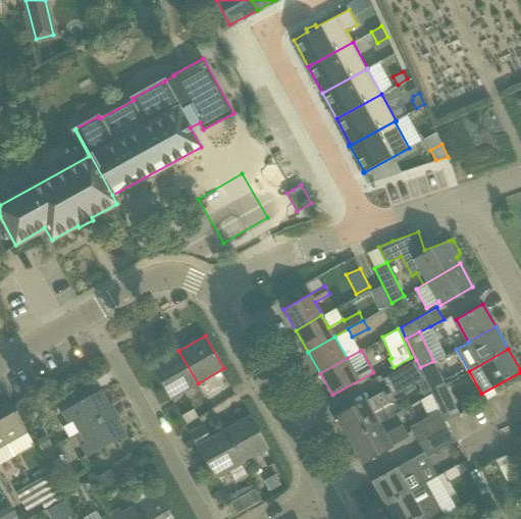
[(198,383),(178,351),(152,365),(171,399),(198,383)]
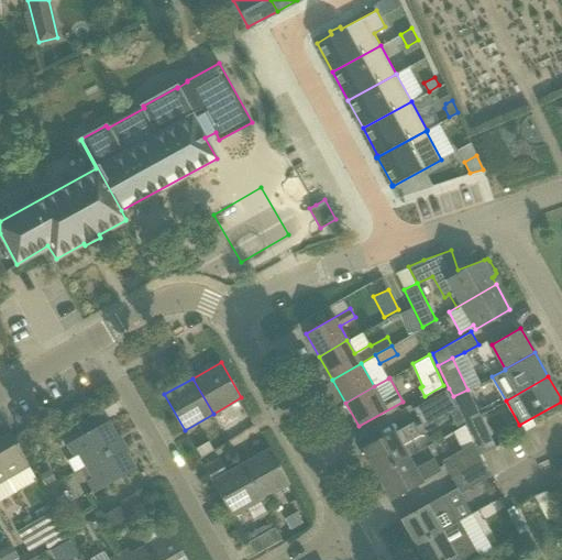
[(458,407),(453,396),(449,388),(414,407),(420,419),(423,426),(425,427),(451,412),(458,407)]
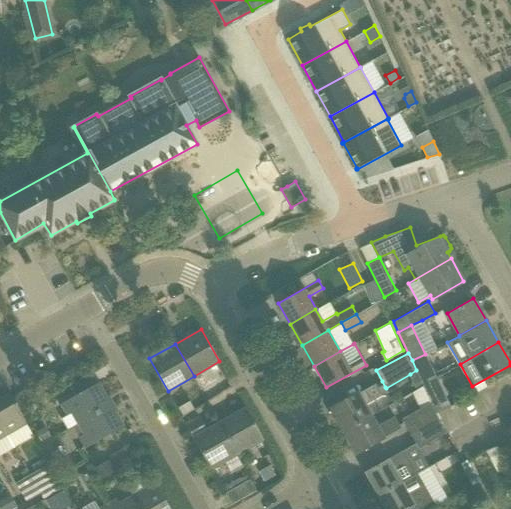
[(416,370),(423,385),(436,377),(425,354),(412,360),(416,370)]
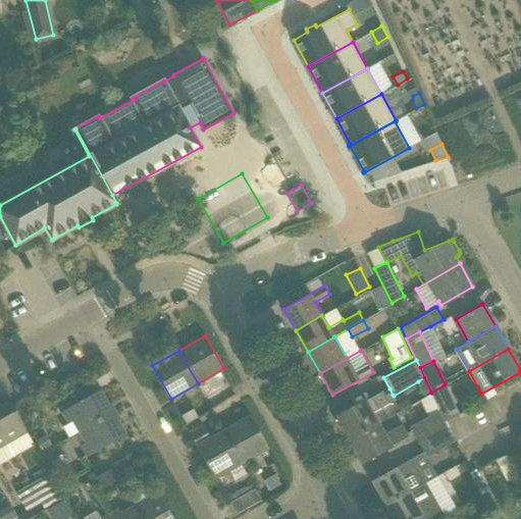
[(424,377),(418,381),(424,396),(431,393),(424,377)]
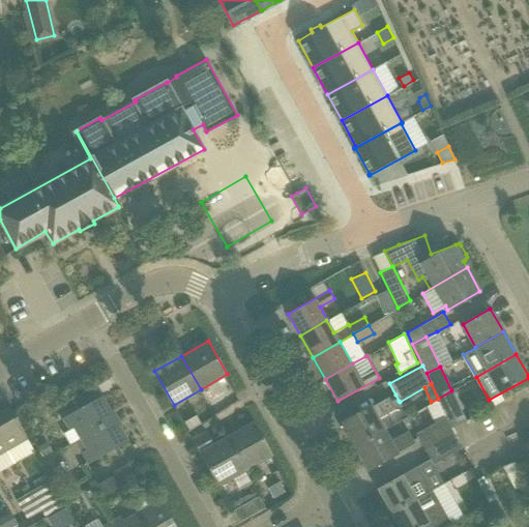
[(467,420),(458,402),(451,390),(438,399),(445,416),(452,413),(458,425),(467,420)]
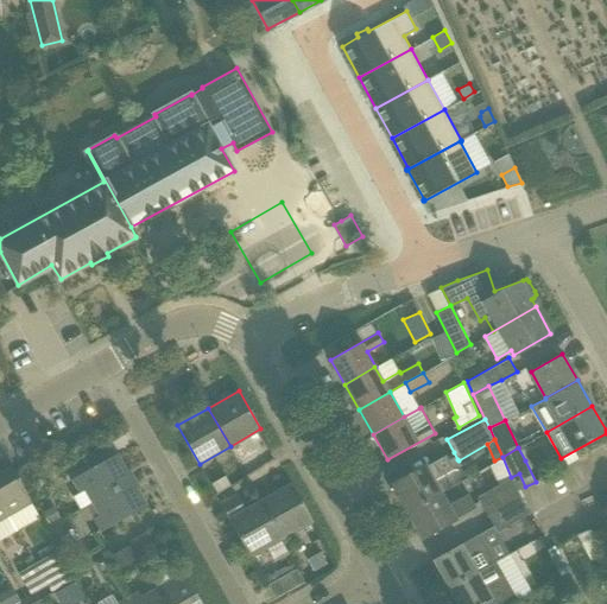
[(74,478),(81,490),(86,488),(94,501),(132,479),(117,453),(74,478)]
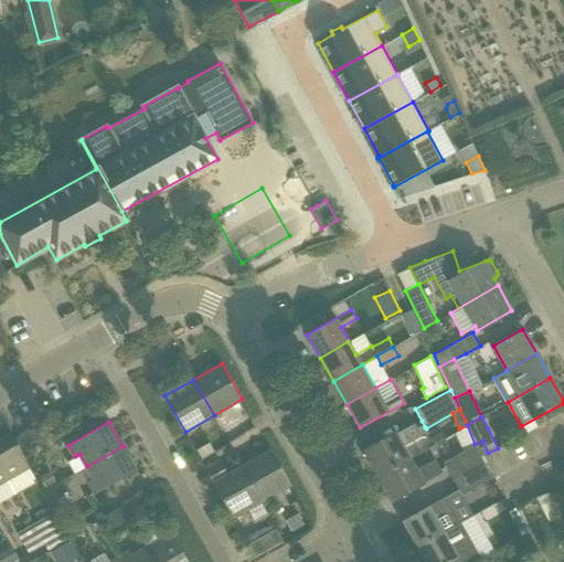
[(419,431),(415,422),(365,449),(379,475),(411,457),(404,445),(423,434),(419,431)]
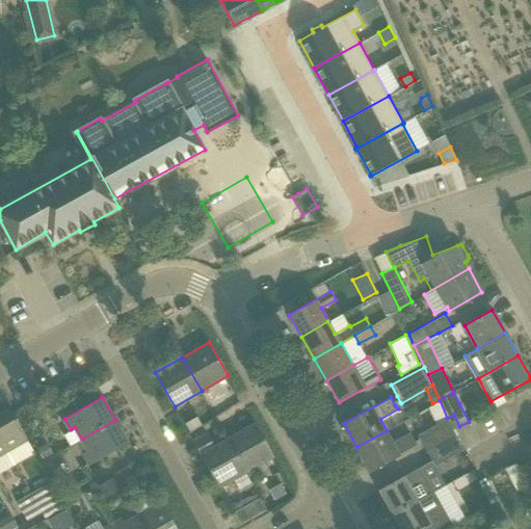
[(10,407),(0,413),(0,427),(19,460),(34,451),(10,407)]
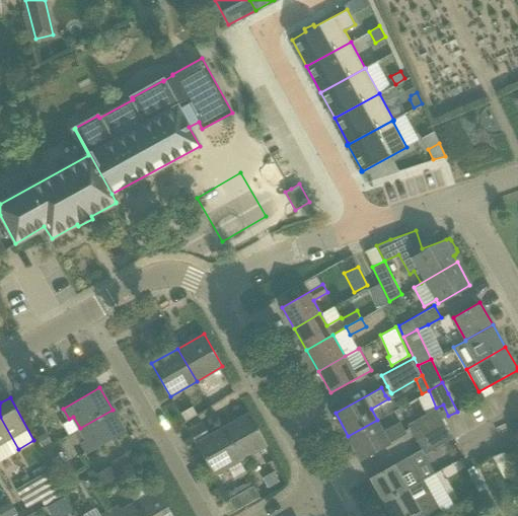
[(186,421),(197,415),(192,407),(180,412),(186,421)]
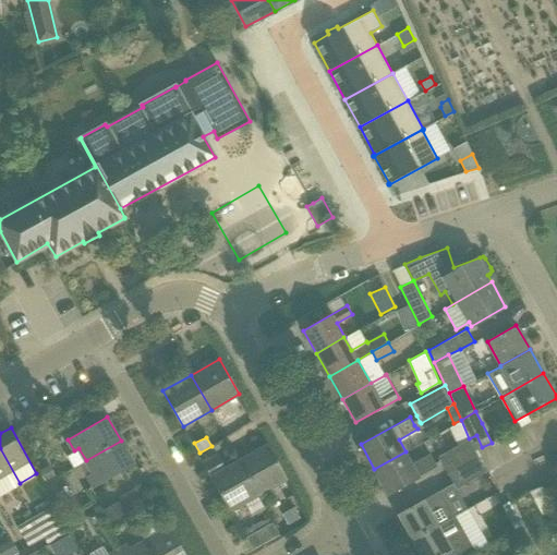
[(469,438),(438,456),(448,472),(449,472),(473,458),(479,455),(469,438)]
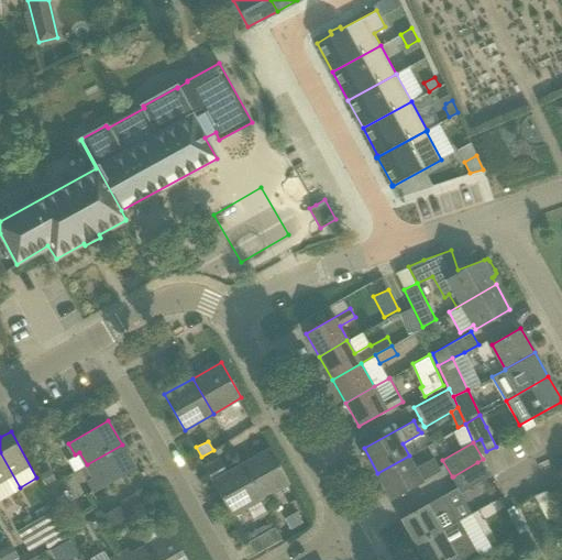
[(135,469),(122,445),(87,464),(94,476),(88,480),(96,493),(135,469)]
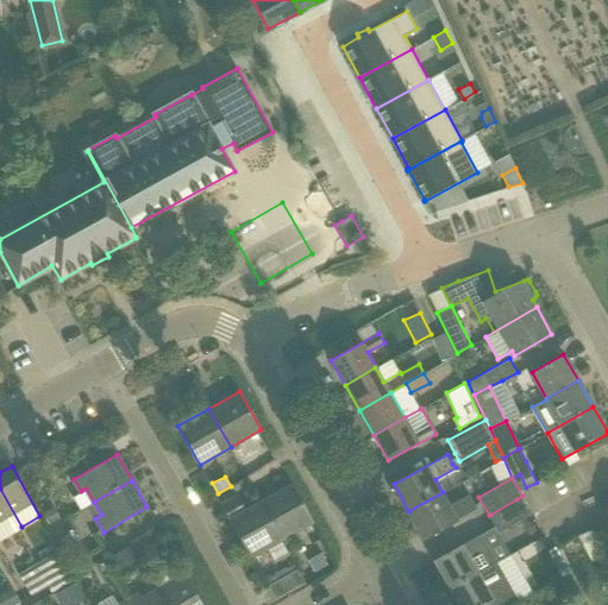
[(261,500),(282,540),(313,522),(292,484),(261,500)]
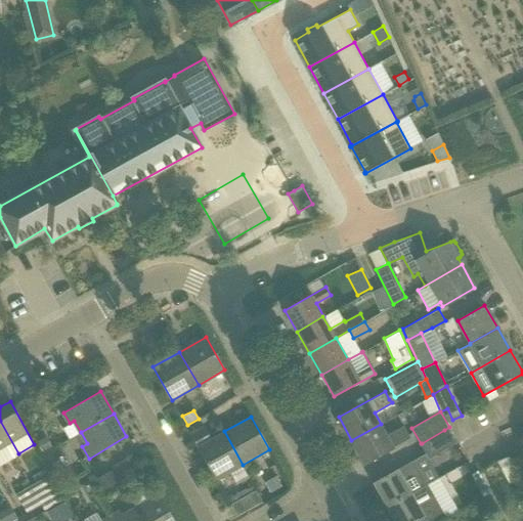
[(0,458),(3,463),(14,456),(18,453),(0,421),(0,458)]
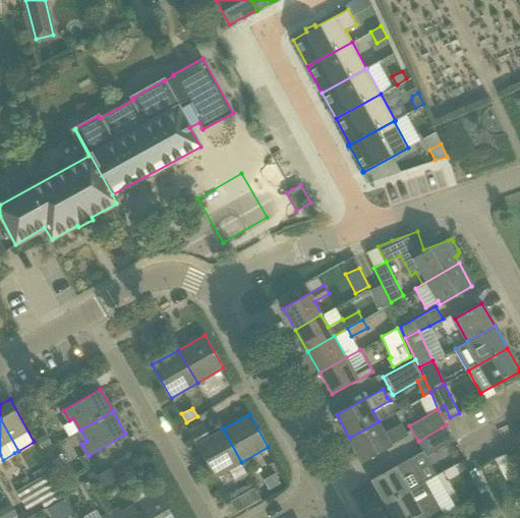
[(385,432),(379,421),(349,438),(362,461),(392,445),(391,444),(408,435),(402,422),(385,432)]
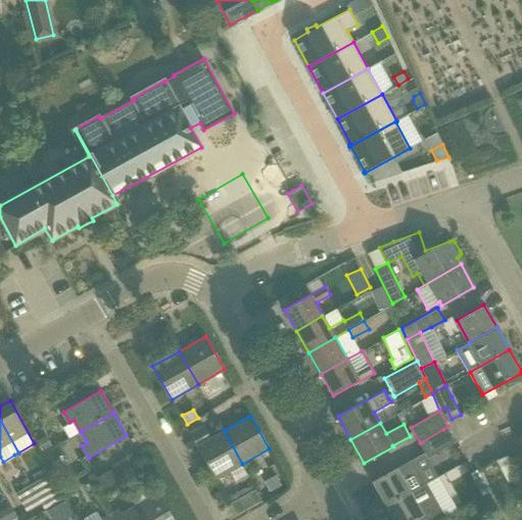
[(203,425),(190,432),(217,478),(242,464),(224,430),(210,438),(203,425)]
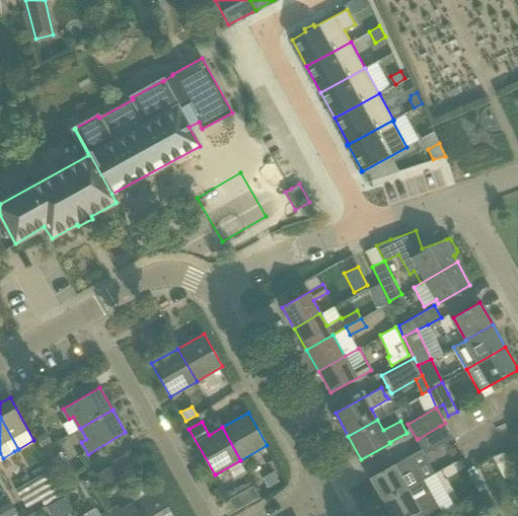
[(444,424),(440,426),(418,439),(426,453),(452,438),(445,423),(444,424)]
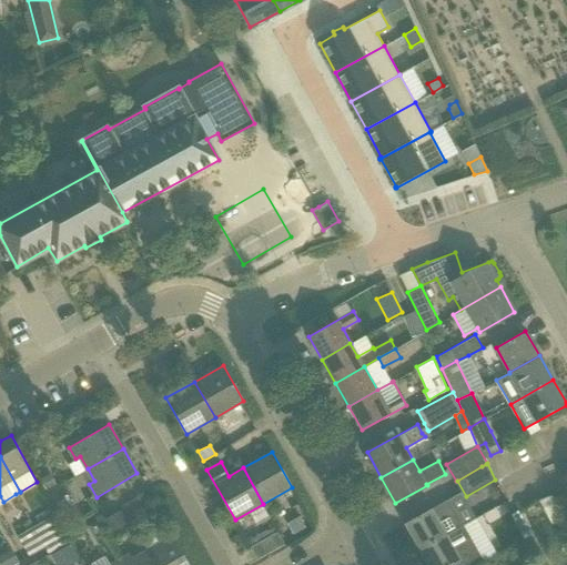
[(50,472),(40,478),(47,490),(57,484),(50,472)]
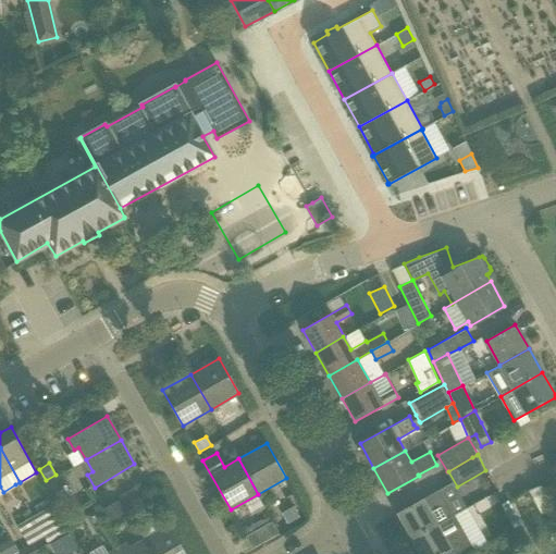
[(396,513),(404,526),(399,528),(407,540),(406,540),(406,541),(455,514),(441,488),(396,513)]
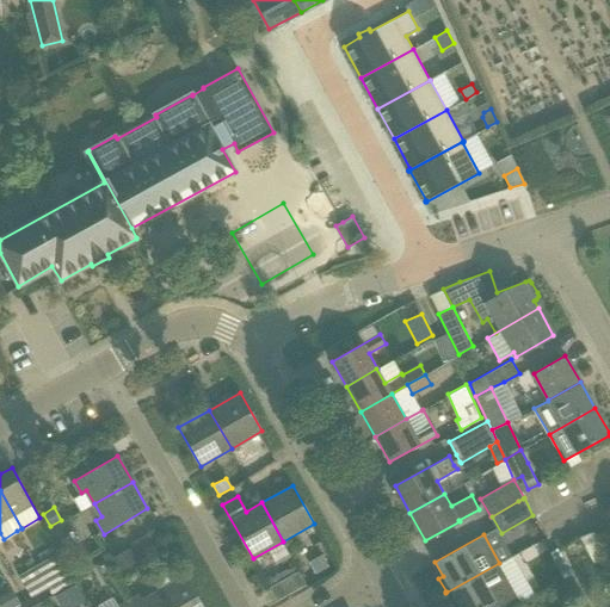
[(146,536),(130,543),(136,553),(151,545),(146,536)]
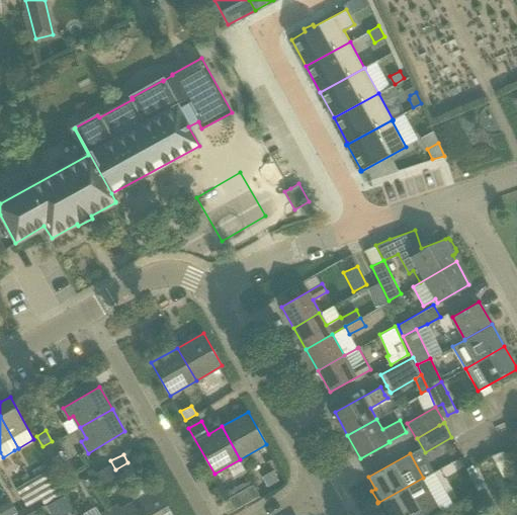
[(99,485),(117,476),(111,464),(94,474),(99,485)]
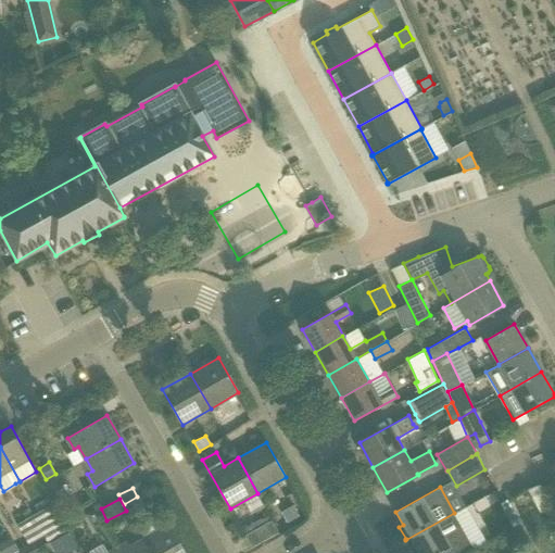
[(34,514),(45,533),(48,540),(68,528),(54,503),(34,514)]
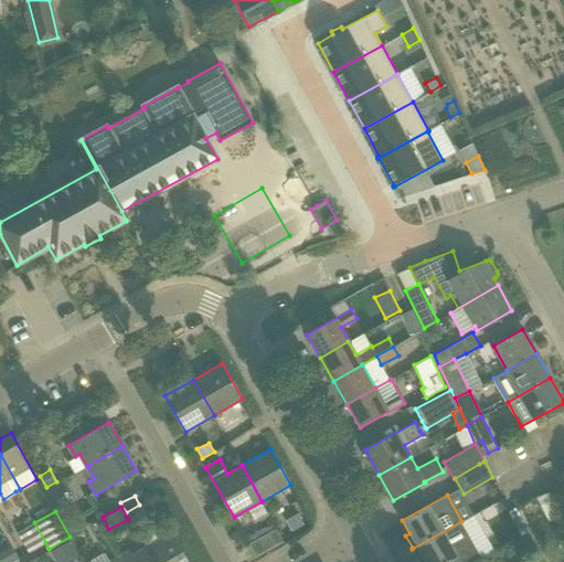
[(286,519),(293,530),(304,523),(298,512),(286,519)]
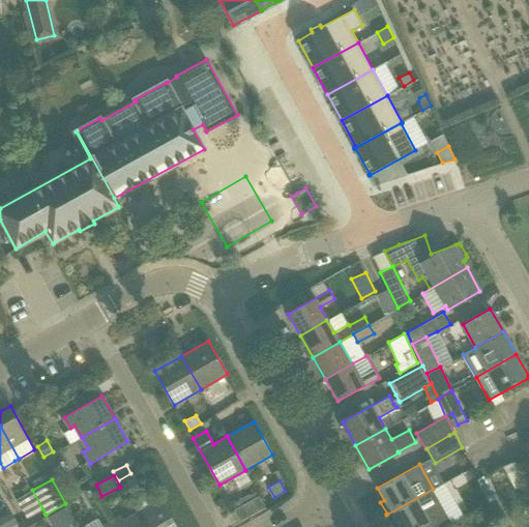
[(96,492),(91,484),(82,489),(87,497),(96,492)]
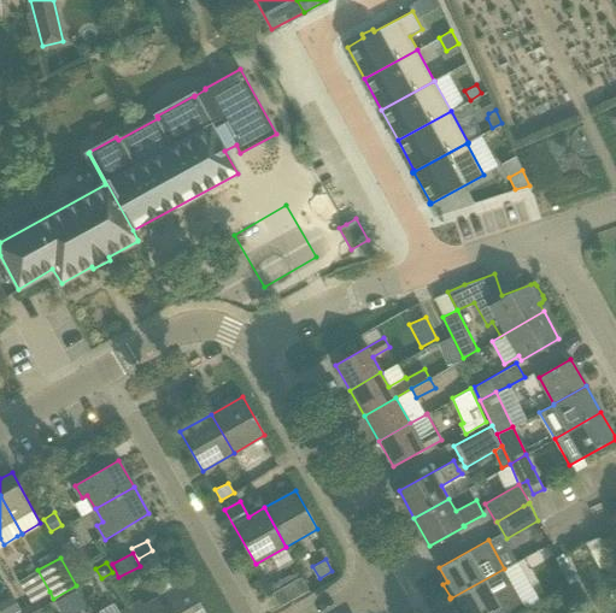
[(504,569),(450,599),(451,600),(458,612),(459,612),(464,611),(464,612),(491,612),(521,597),(504,569)]
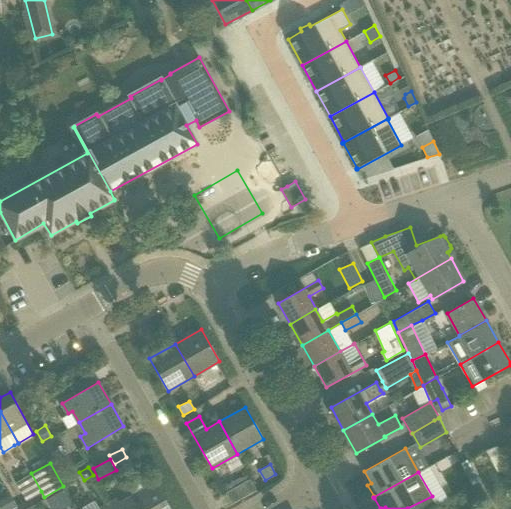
[(41,491),(31,473),(16,481),(26,499),(41,491)]
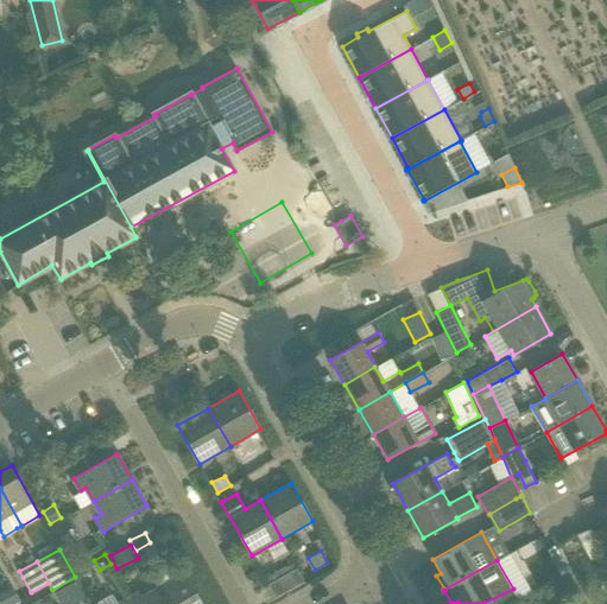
[(202,603),(182,567),(170,573),(172,577),(157,585),(158,586),(168,603),(202,603)]
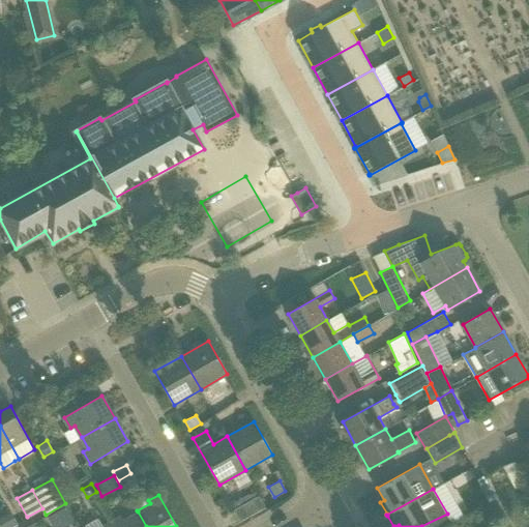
[(266,506),(259,495),(234,509),(240,521),(266,506)]
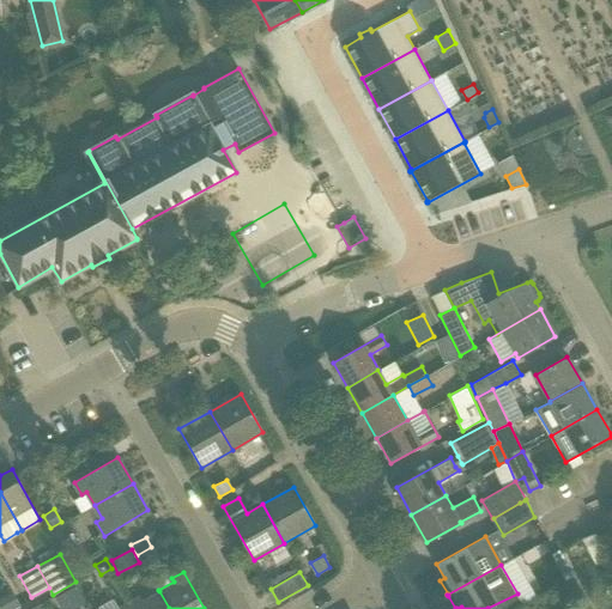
[(581,595),(573,577),(573,576),(565,579),(562,580),(571,600),(581,595)]
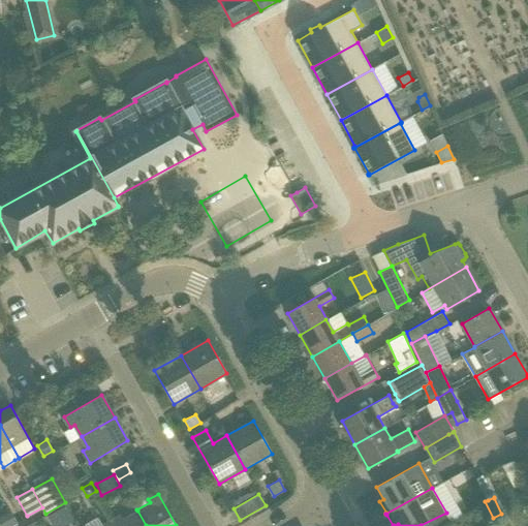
[(54,513),(61,525),(63,525),(73,521),(65,506),(54,513)]
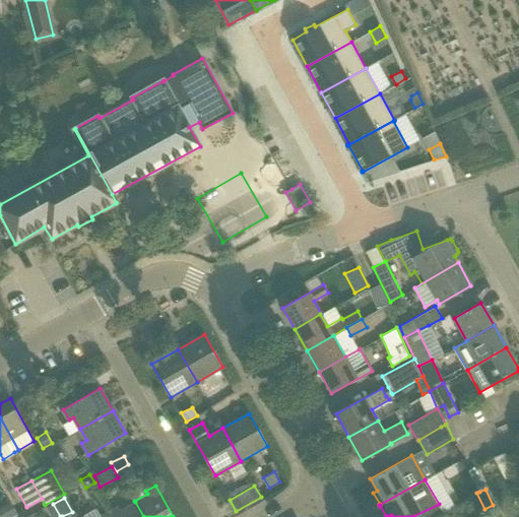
[(0,506),(0,516),(11,516),(18,513),(10,501),(4,504),(0,506)]
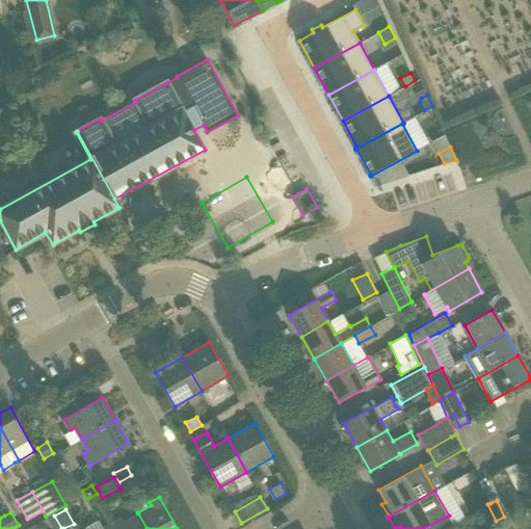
[(147,528),(138,513),(124,522),(122,518),(113,523),(116,528),(147,528)]
